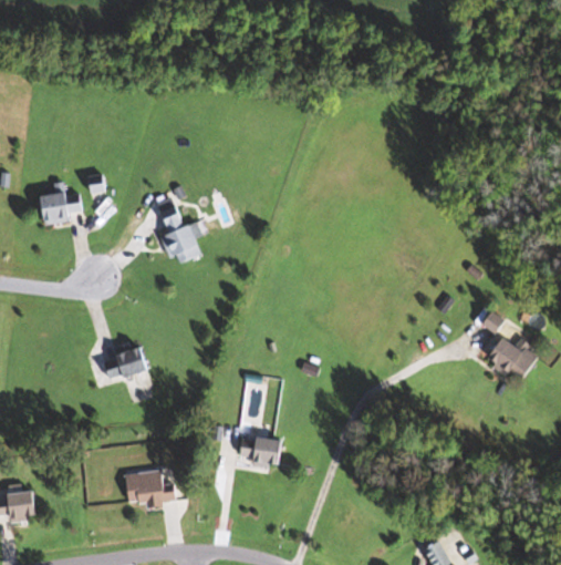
[(87,191),(102,188),(101,174),(85,176),(87,191)]
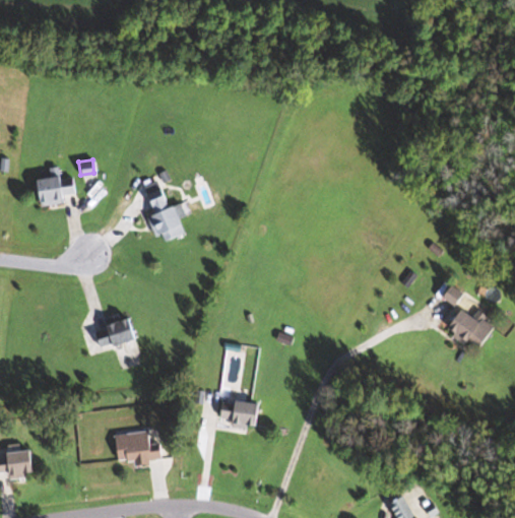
[(37,205),(63,200),(62,194),(74,192),(72,174),(34,180),(37,205)]
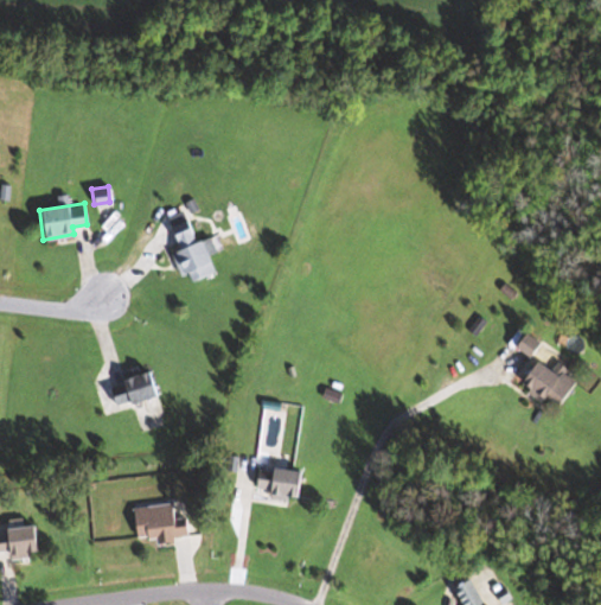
[(202,240),(197,242),(187,217),(168,225),(177,249),(171,252),(183,282),(213,271),(202,240)]
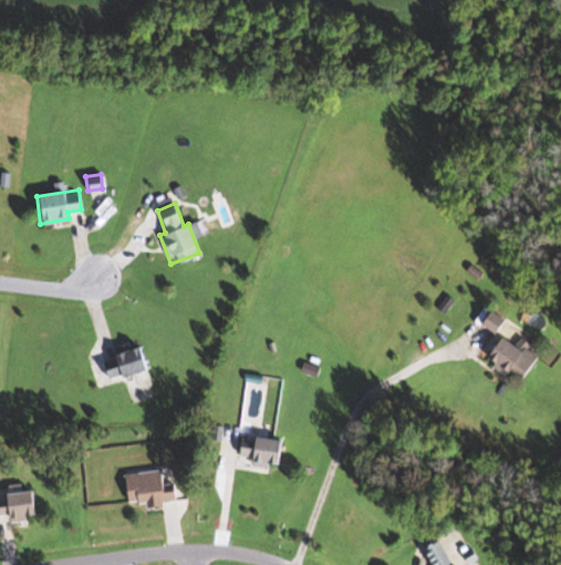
[(479,322),(494,332),(502,319),(487,309),(479,322)]
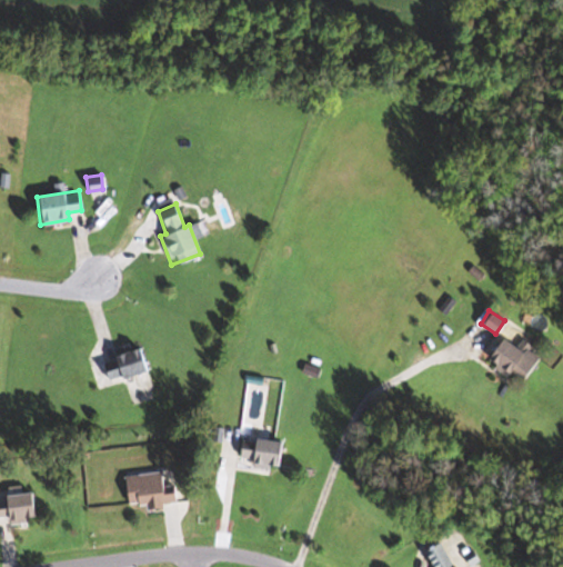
[(536,360),(501,334),(483,357),(506,375),(510,370),(522,379),(536,360)]
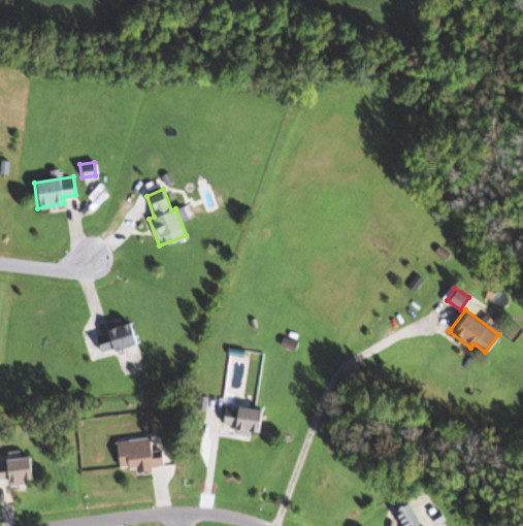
[(101,357),(137,340),(128,320),(92,336),(101,357)]
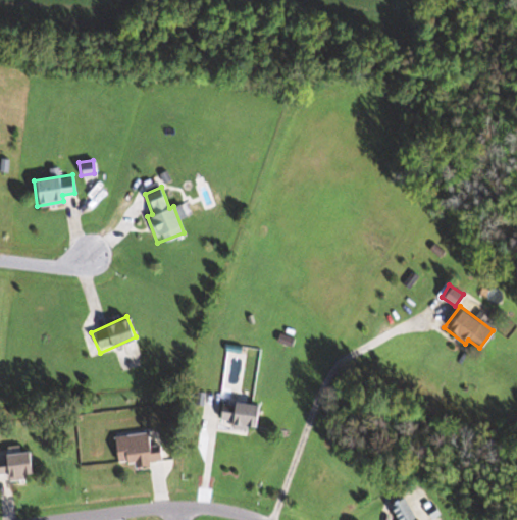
[(217,419),(228,419),(228,426),(257,426),(257,402),(217,402),(217,419)]
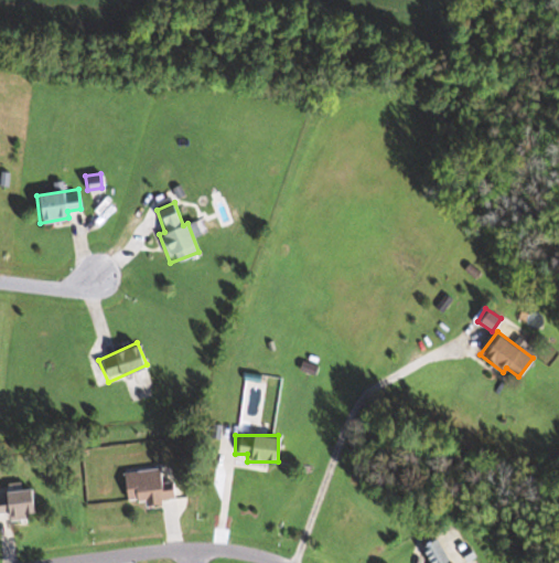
[(171,480),(160,482),(158,467),(120,471),(124,501),(141,499),(141,503),(173,499),(171,480)]
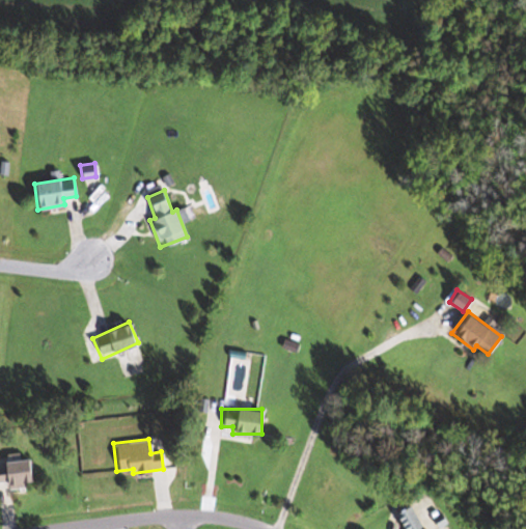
[(32,485),(32,461),(0,462),(0,481),(7,481),(7,485),(32,485)]
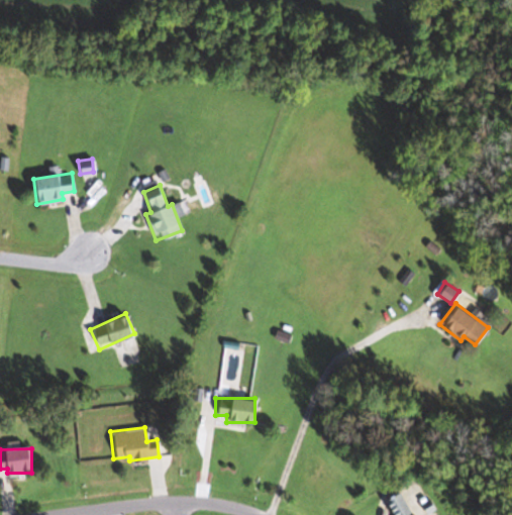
[(390,514),(408,514),(399,493),(384,500),(390,514)]
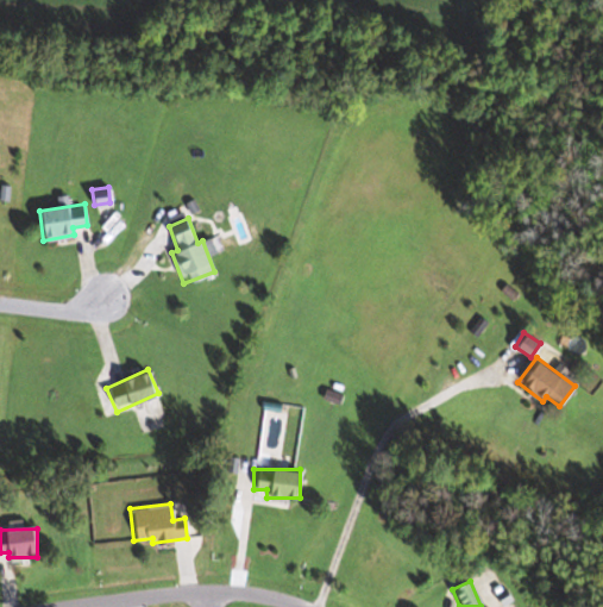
All buildings are outlined.
